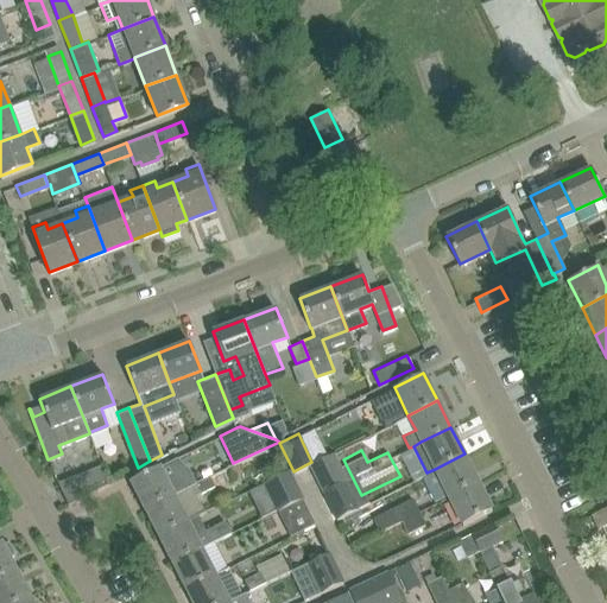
[(309,463),(322,490),(343,480),(347,478),(334,451),(311,462),(309,463)]
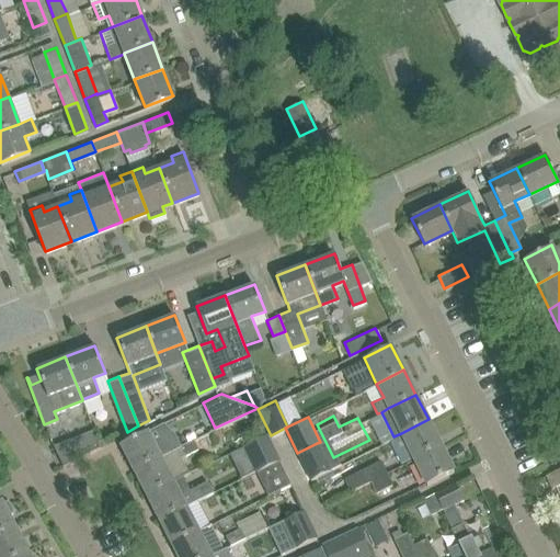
[(378,441),(390,435),(381,418),(370,423),(378,441)]
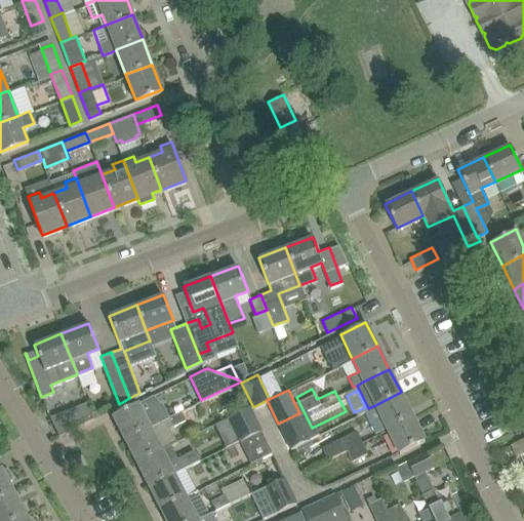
[(375,405),(387,428),(412,415),(401,392),(375,405)]
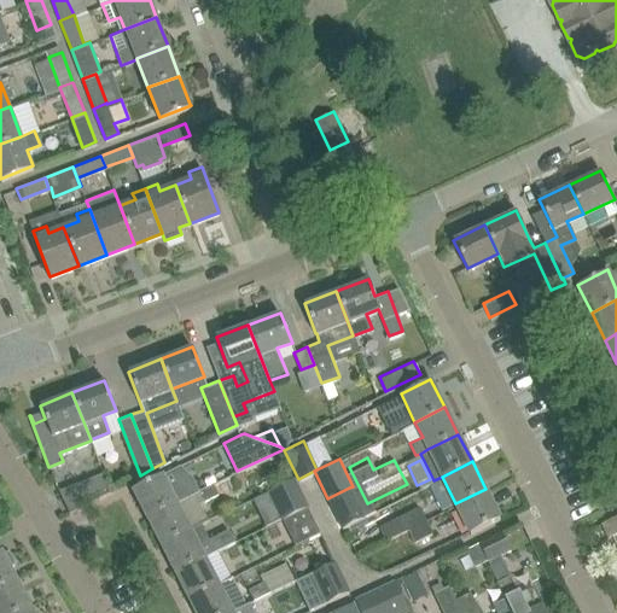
[(132,488),(146,517),(213,482),(207,470),(192,477),(191,473),(180,479),(174,467),(132,488)]
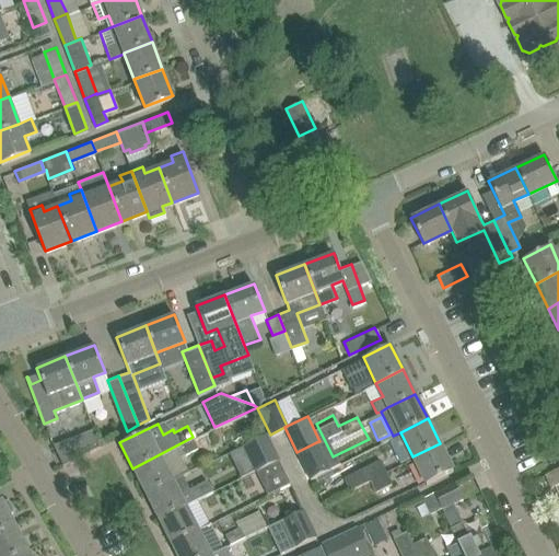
[(53,443),(61,462),(62,464),(100,446),(90,425),(53,443)]
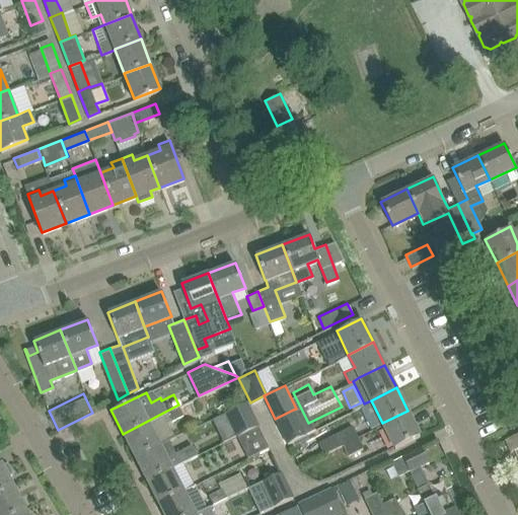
[(230,408),(233,415),(228,418),(237,435),(257,425),(245,400),(230,408)]
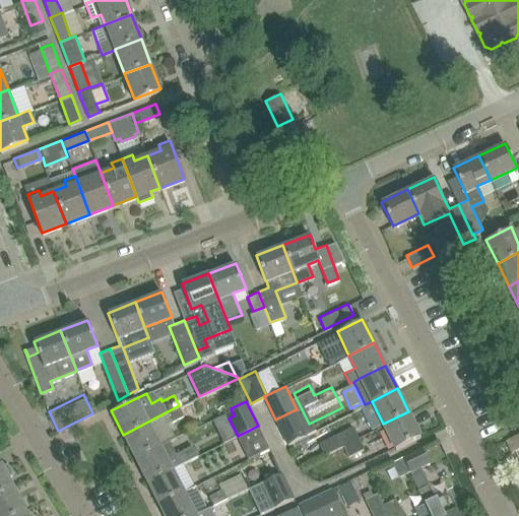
[(123,435),(135,457),(169,440),(168,439),(175,436),(168,423),(183,414),(179,405),(123,435)]
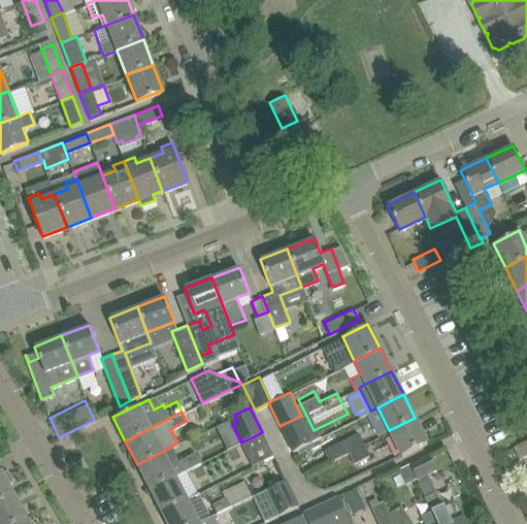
[(298,417),(280,426),(292,450),(310,440),(298,417)]
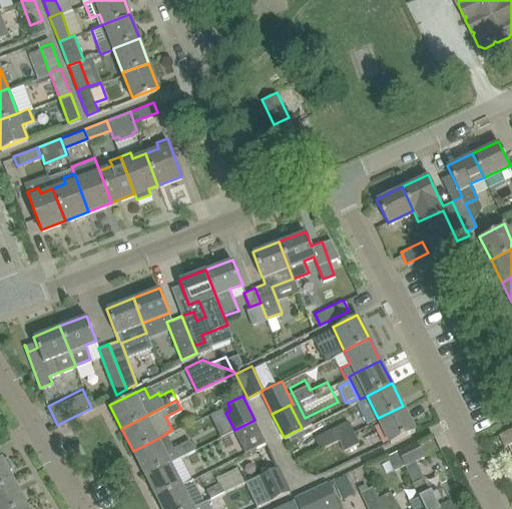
[(403,406),(378,418),(390,442),(414,429),(403,406)]
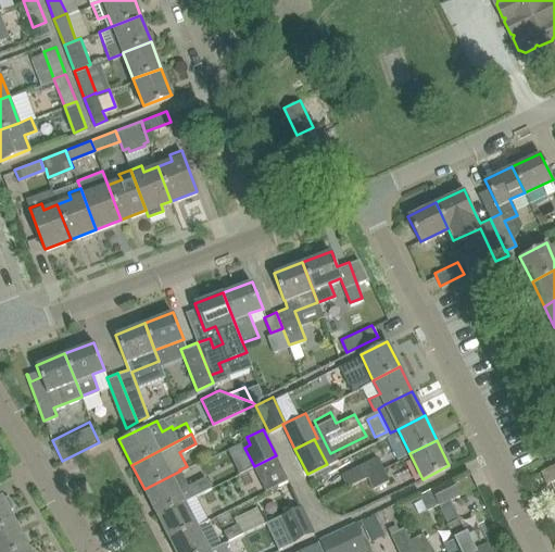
[(348,485),(366,475),(382,467),(376,455),(341,473),(348,485)]
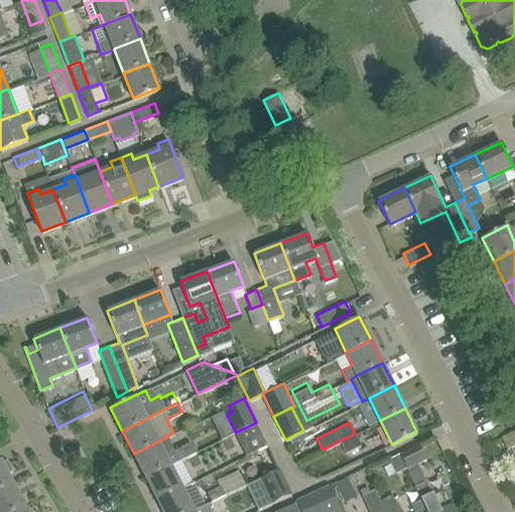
[(514,442),(514,428),(501,436),(506,448),(514,442)]
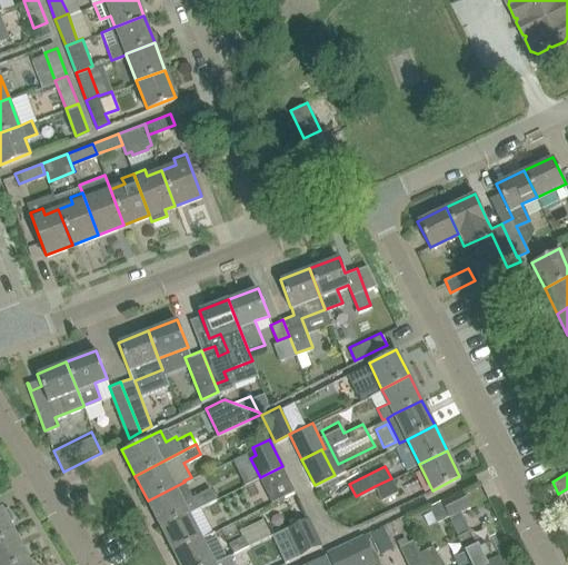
[(391,478),(375,486),(381,498),(397,489),(391,478)]
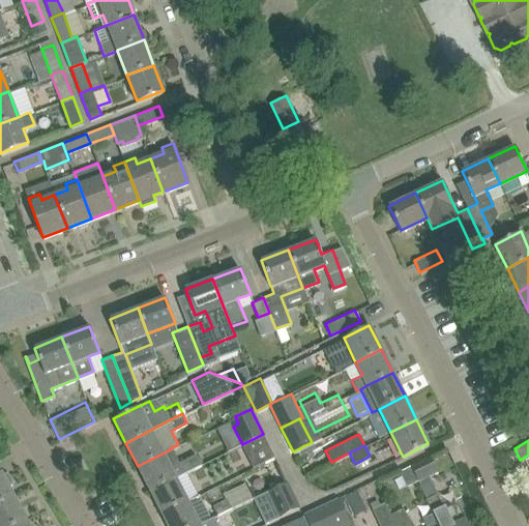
[(138,466),(149,490),(175,476),(194,467),(200,463),(195,453),(177,461),(172,448),(138,466)]
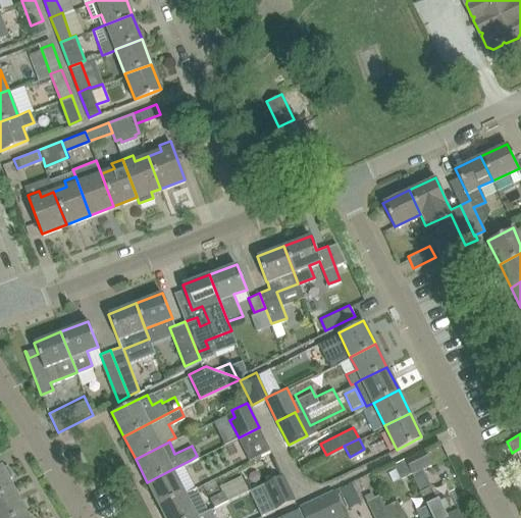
[(404,457),(410,470),(429,461),(423,448),(404,457)]
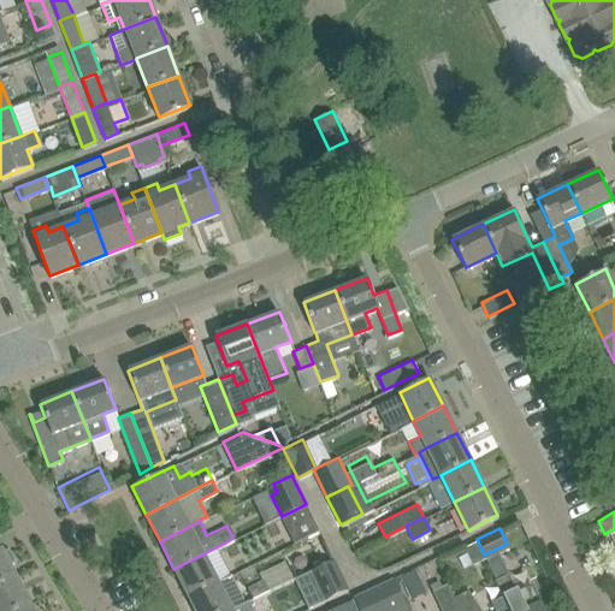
[(0,582),(16,575),(10,563),(13,562),(13,556),(11,551),(6,547),(3,550),(1,547),(0,549),(0,582)]
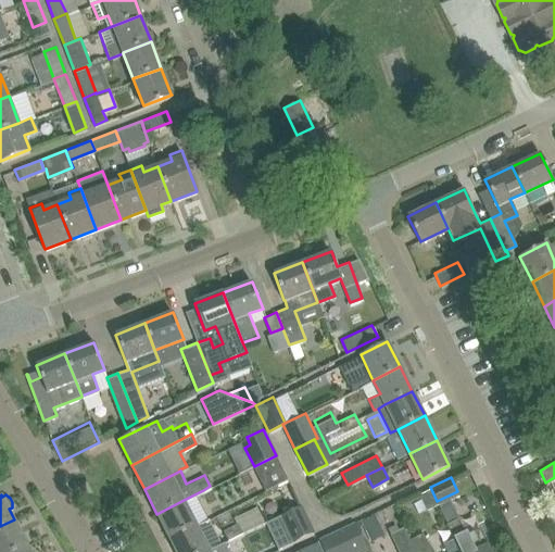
[(156,514),(169,538),(196,525),(184,500),(156,514)]
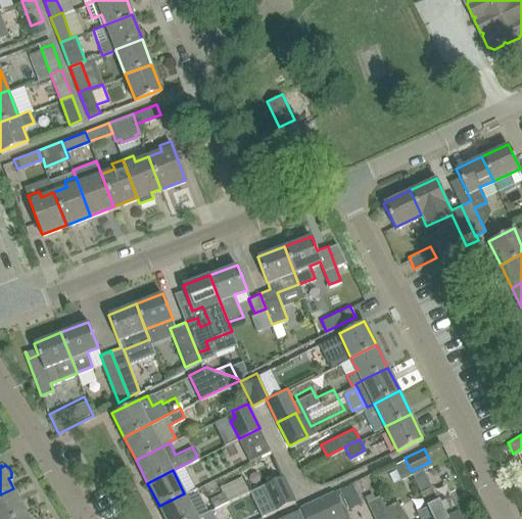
[(209,499),(215,507),(227,501),(247,491),(246,489),(248,489),(240,474),(218,484),(222,492),(209,499)]
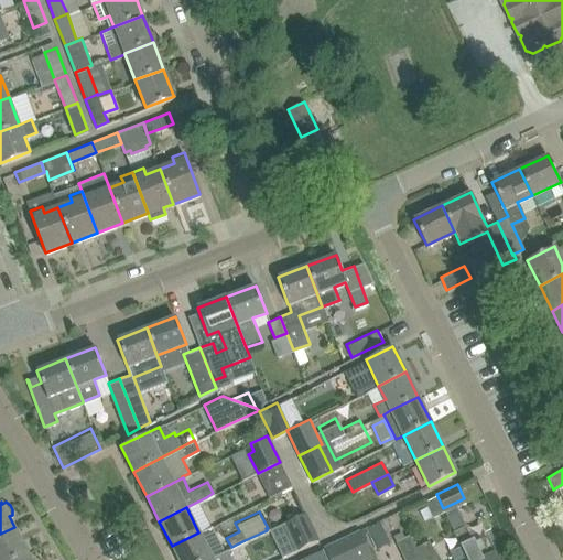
[(298,549),(317,539),(305,512),(284,521),(298,549)]
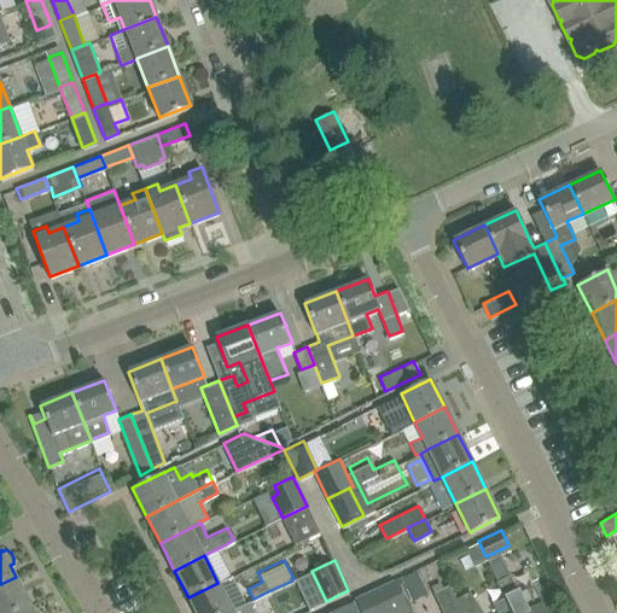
[(401,577),(412,599),(428,591),(417,568),(401,577)]
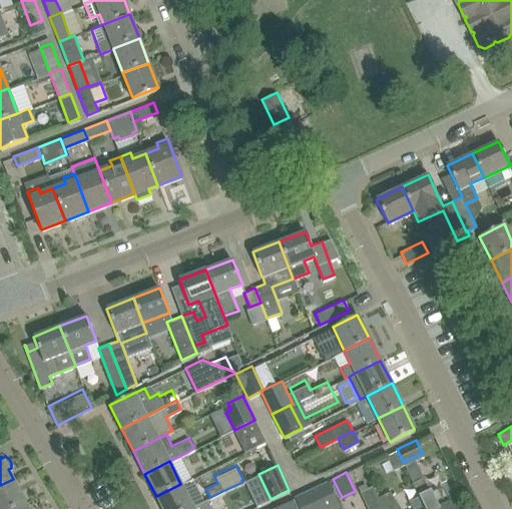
[(453,508),(451,502),(450,502),(442,486),(431,491),(431,489),(428,490),(421,477),(412,482),(418,495),(424,508),(453,508)]
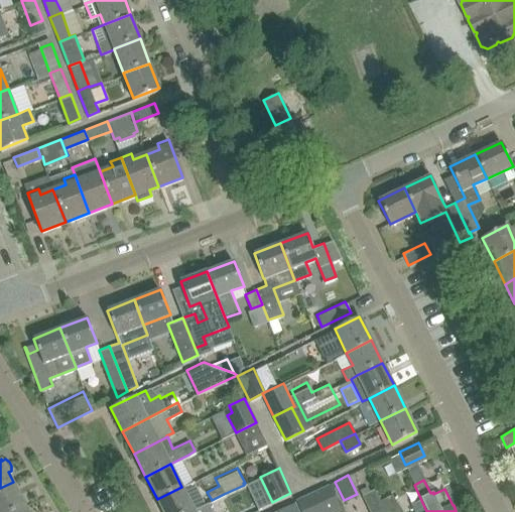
[(0,511),(10,511),(24,505),(13,482),(0,488),(0,511)]
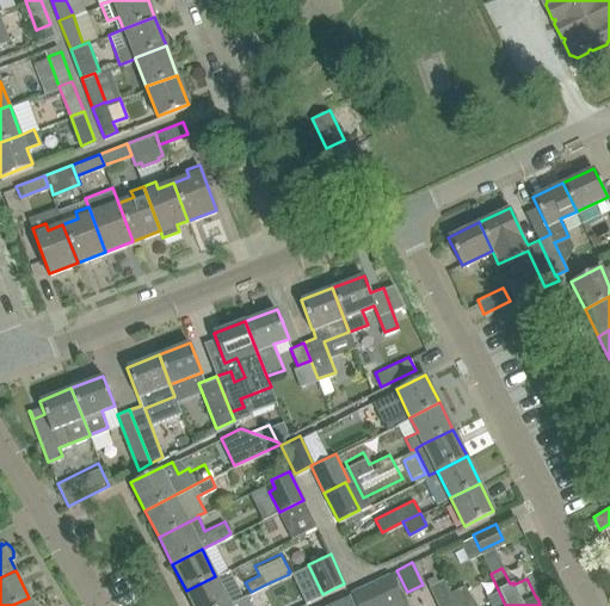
[(350,589),(357,605),(398,605),(405,603),(389,570),(350,589)]
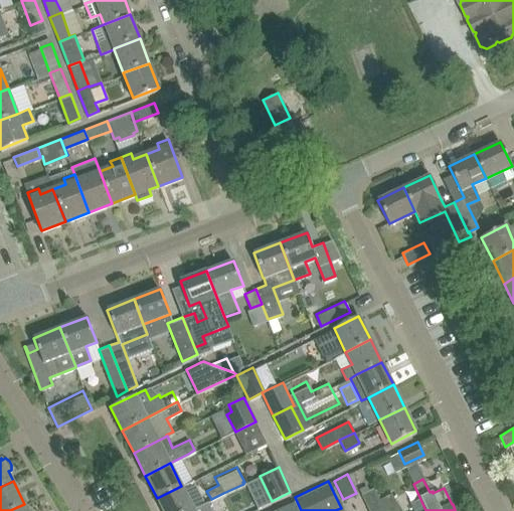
[(157,498),(163,510),(187,510),(193,508),(181,486),(157,498)]
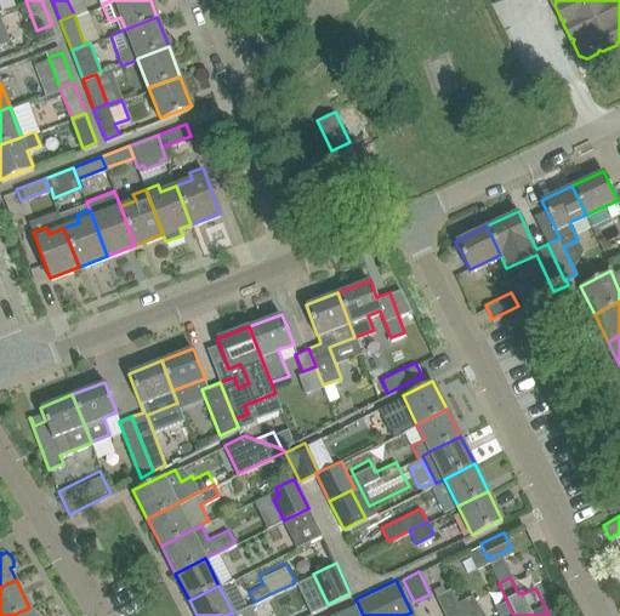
[(464,615),(449,586),(434,593),(445,615),(464,615)]
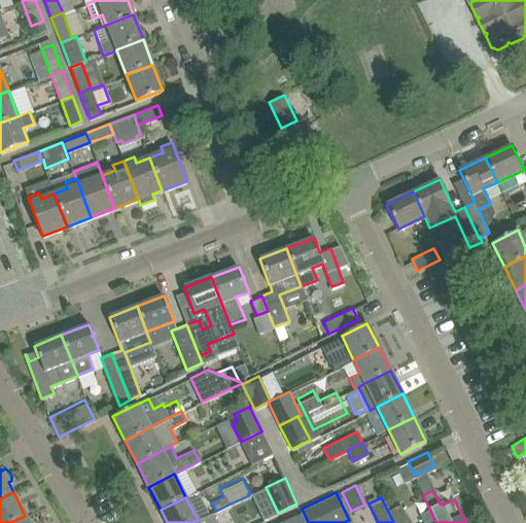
[(382,497),(381,497),(393,522),(410,522),(399,502),(387,509),(382,497)]
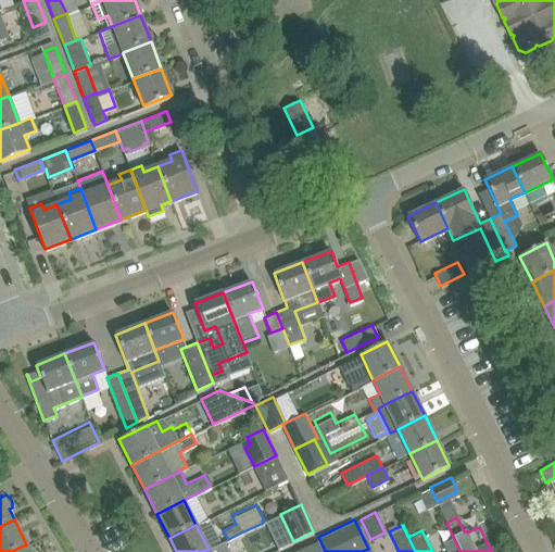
[(459,551),(453,537),(442,542),(445,551),(459,551)]
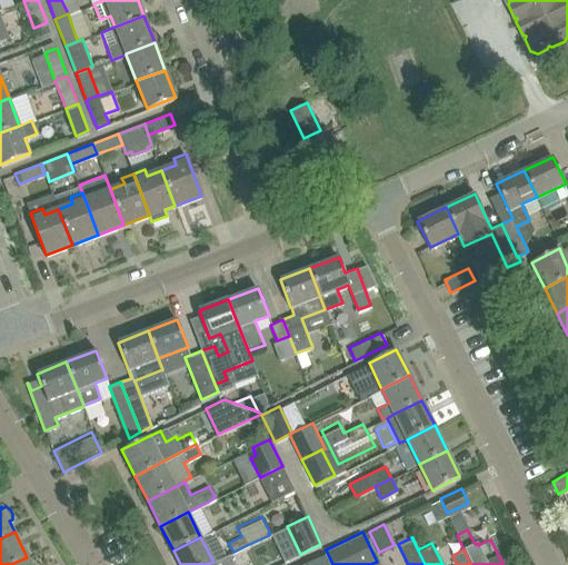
[(213,562),(207,564),(235,564),(229,554),(213,562)]
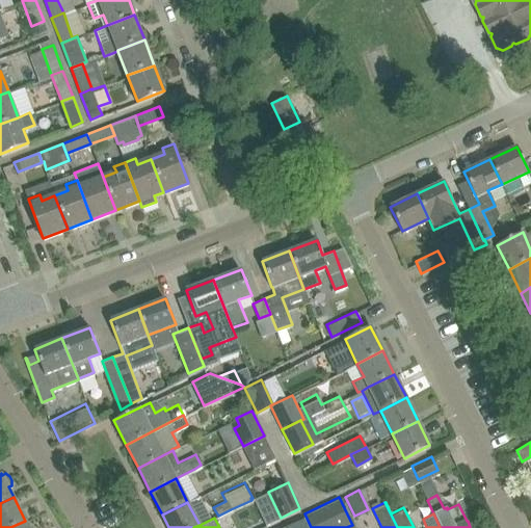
[(308,527),(303,519),(283,527),(308,527)]
